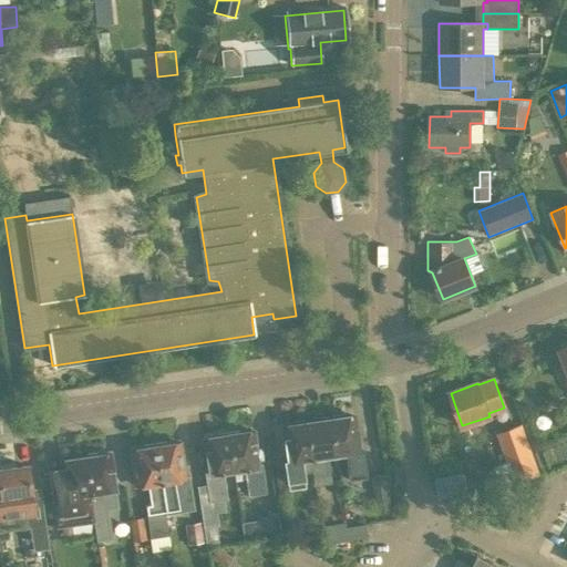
[(353,416),(325,421),(330,455),(344,453),(349,481),(367,477),(363,447),(358,449),(353,416)]
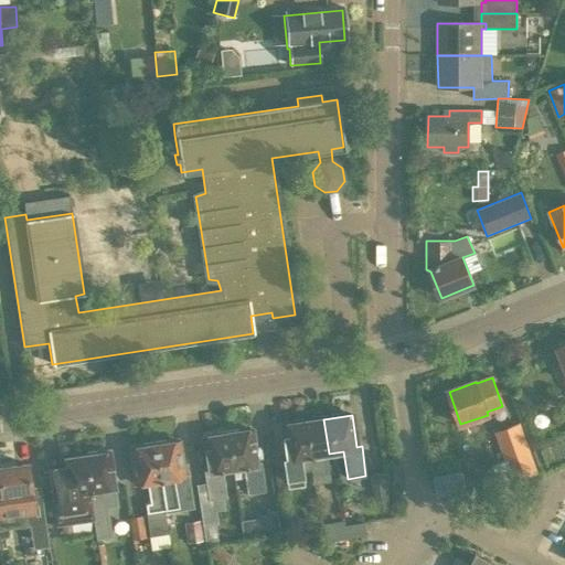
[(323,419),(300,423),(307,471),(310,470),(311,484),(330,481),(326,458),(323,458),(323,455),(329,454),(323,419)]
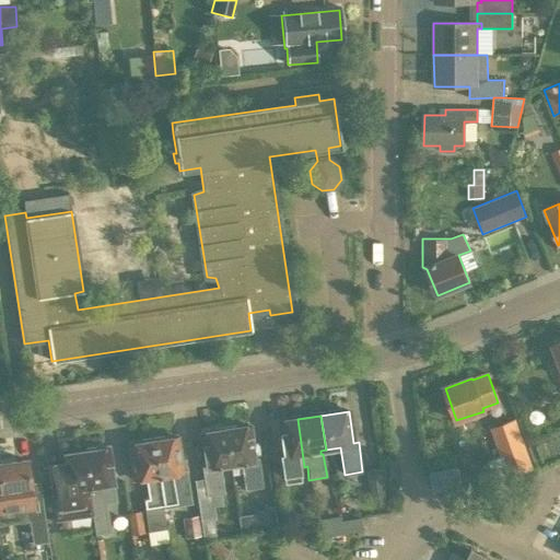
[(304,467),(298,419),(279,421),(283,454),(280,454),(284,485),(302,481),(300,467),(304,467)]
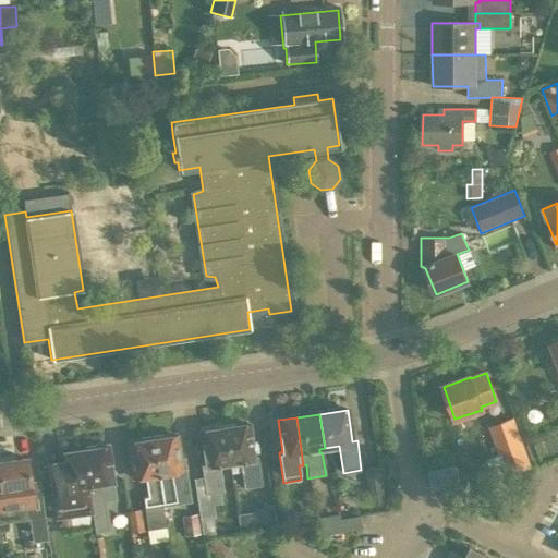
[(492,431),(499,451),(501,450),(509,471),(533,462),(524,441),(523,443),(516,422),(492,431)]
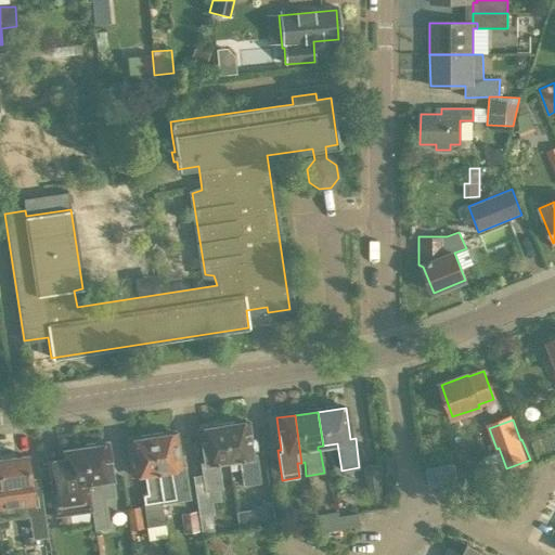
[(247,423),(221,427),(227,461),(239,460),(242,486),(260,482),(256,454),(252,454),(247,423)]
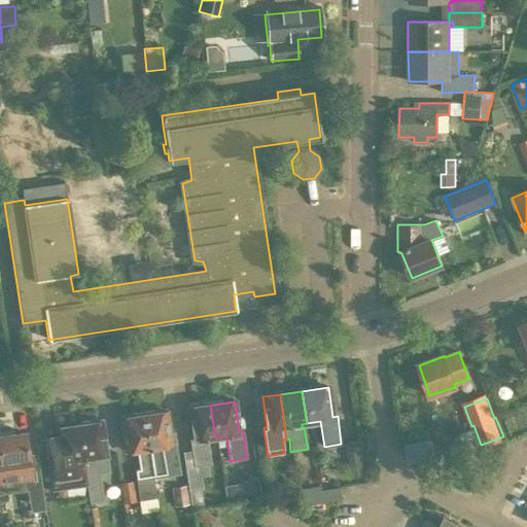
[(215,437),(210,406),(189,409),(194,438),(189,438),(190,450),(183,452),(191,508),(203,506),(200,489),(202,488),(201,476),(209,475),(208,464),(210,464),(207,438),(215,437)]
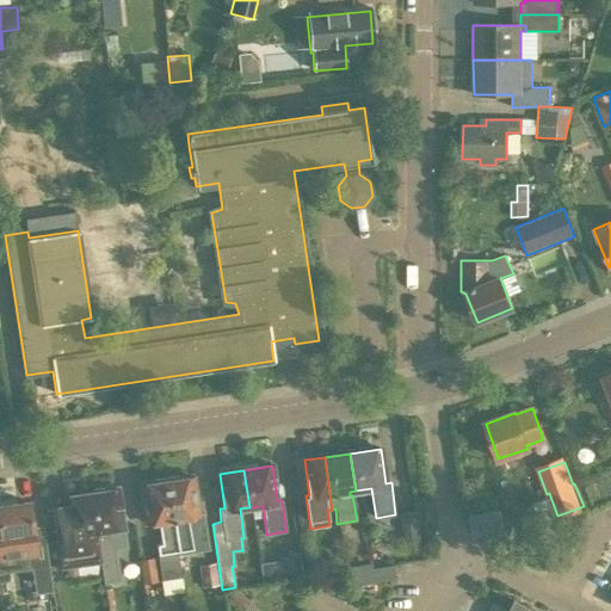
[(191,477),(166,482),(178,551),(191,550),(186,517),(197,516),(191,477)]
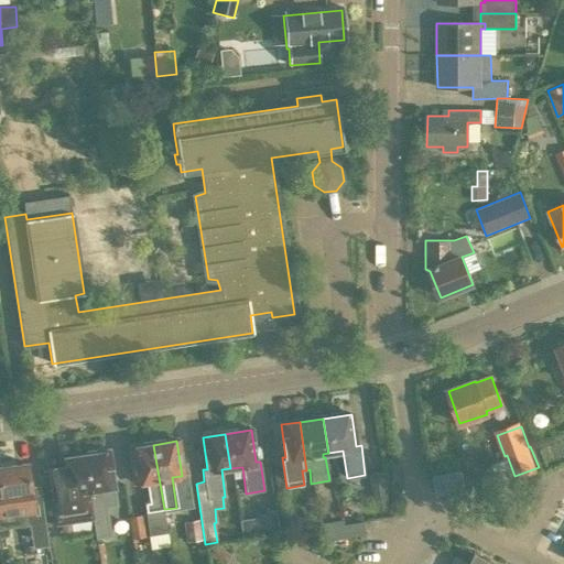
[(164,509),(153,445),(130,448),(136,484),(145,481),(149,500),(144,501),(149,534),(167,532),(163,509),(164,509)]
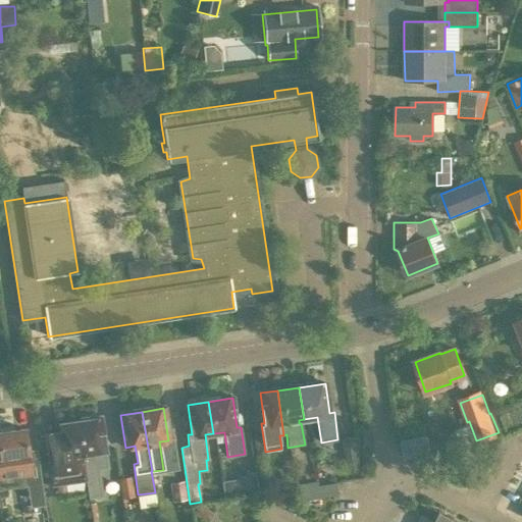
[(100,418),(77,421),(87,480),(98,479),(94,452),(104,451),(100,418)]
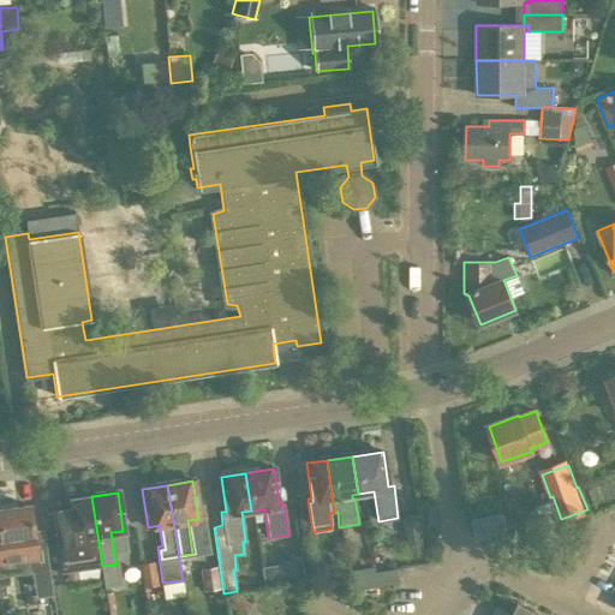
[(61,572),(102,566),(91,496),(66,500),(67,509),(53,512),(55,527),(61,572)]
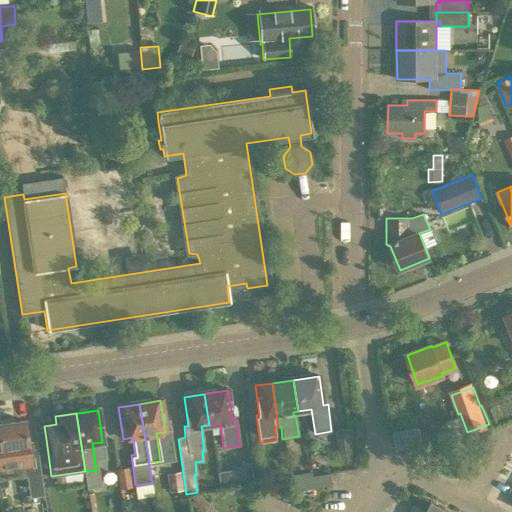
[(24,421),(0,424),(0,445),(1,449),(0,449),(0,468),(18,466),(30,464),(28,452),(29,452),(24,421)]
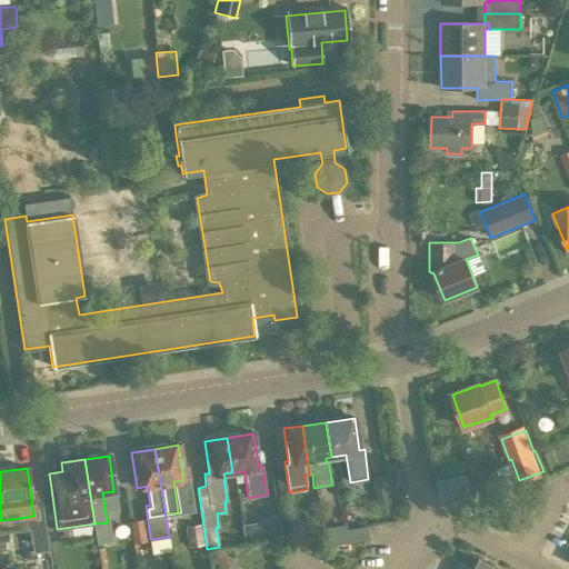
[(371,479),(377,516),(391,513),(386,477),(371,479)]
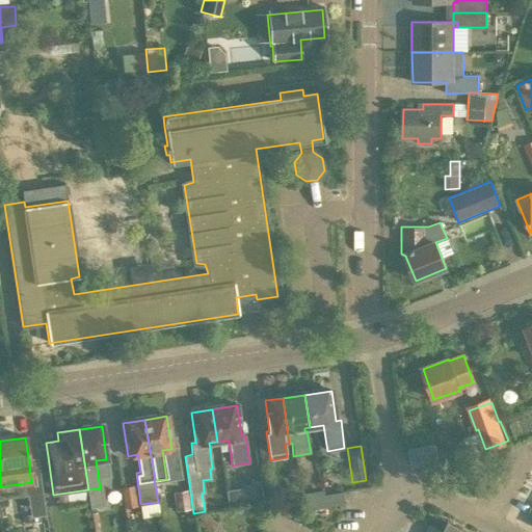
[(239,488),(245,501),(260,494),(253,481),(239,488)]
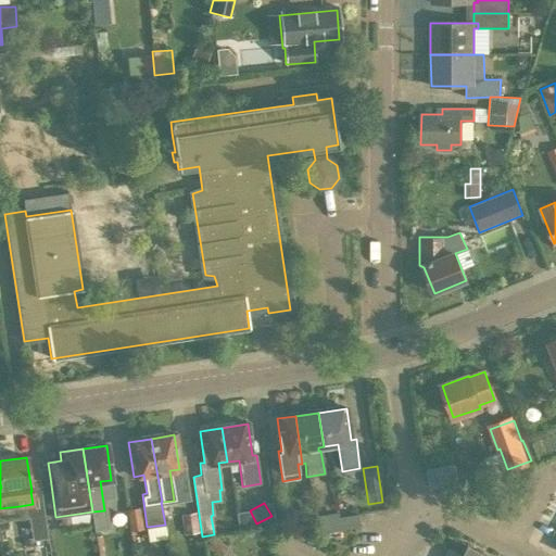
[(126,509),(129,530),(131,530),(133,544),(144,542),(140,507),(126,509)]
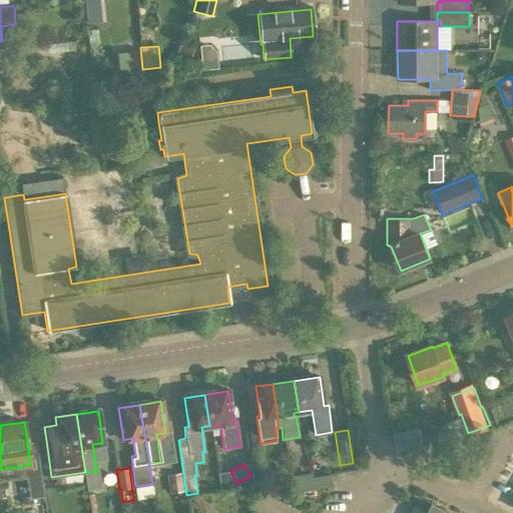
[(166,475),(169,492),(184,490),(181,472),(166,475)]
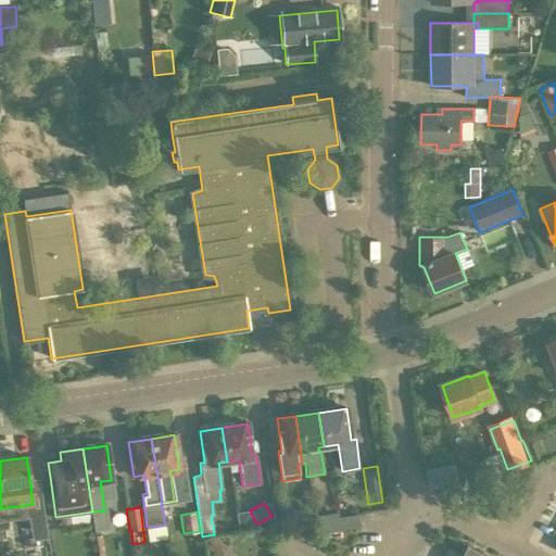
[(312,517),(312,521),(327,533),(359,528),(359,527),(357,515),(350,516),(339,517),(338,513),(312,517)]
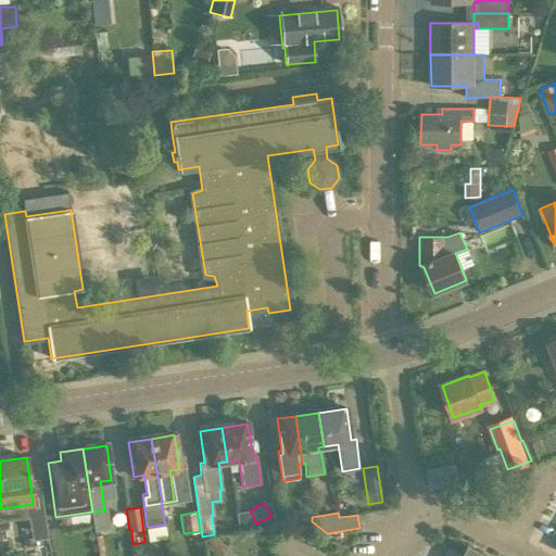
[(445,555),(444,555),(485,555),(467,546),(462,555),(445,555)]
